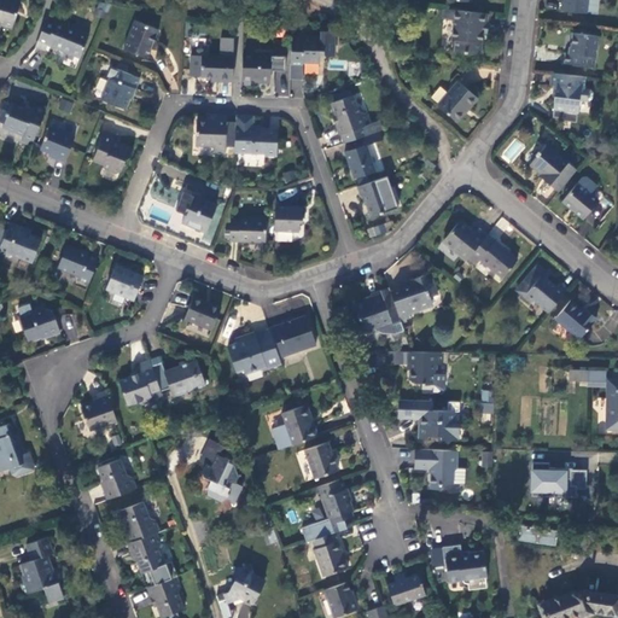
[(0,0),(0,22),(1,27),(11,29),(18,0),(0,0)]
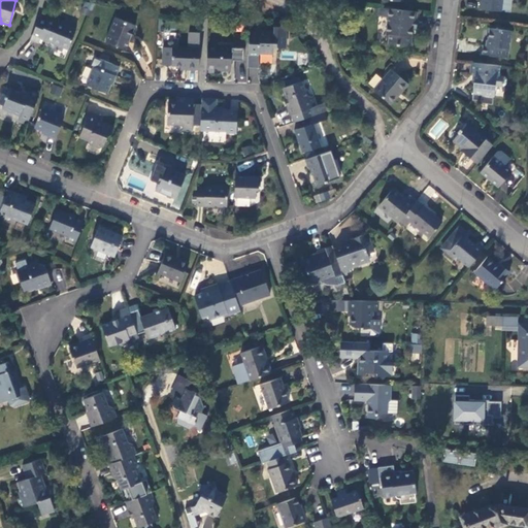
[(482,0),(481,8),(503,11),(503,10),(512,12),(513,0),(482,0)]
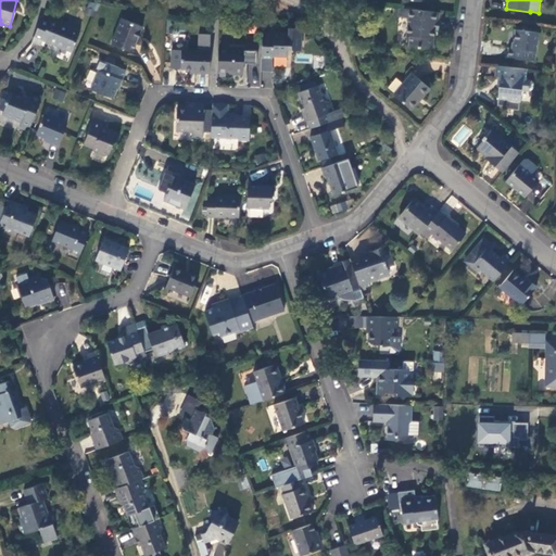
[(439,10),(401,5),(400,14),(408,15),(407,32),(411,33),(408,43),(431,45),(434,26),(432,25),(433,17),(438,19),(439,10)]
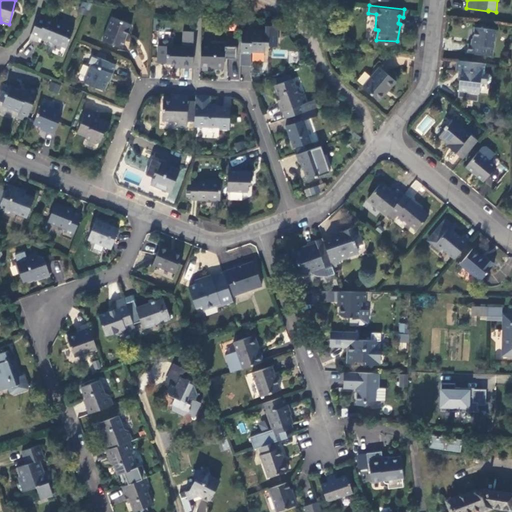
[(37,15),(28,39),(35,42),(37,37),(64,48),(72,30),(37,15)]
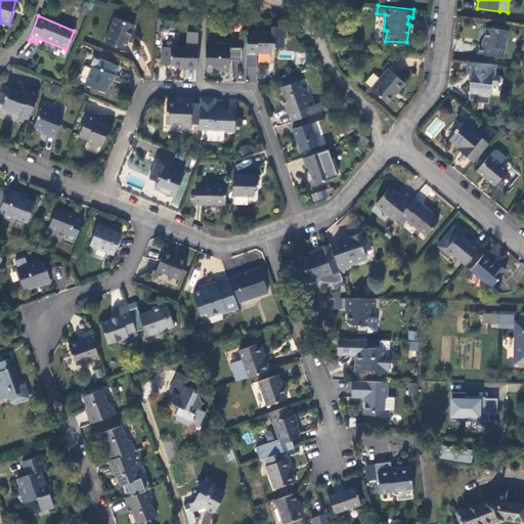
[(122,50),(126,41),(128,34),(132,26),(112,17),(101,42),(122,50)]
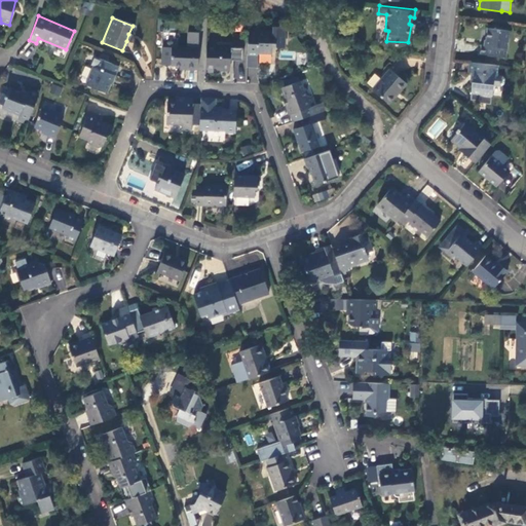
[(249,31),(248,54),(258,54),(258,52),(272,53),(273,43),(286,44),(286,32),(283,32),(283,27),(273,26),(273,32),(249,31)]
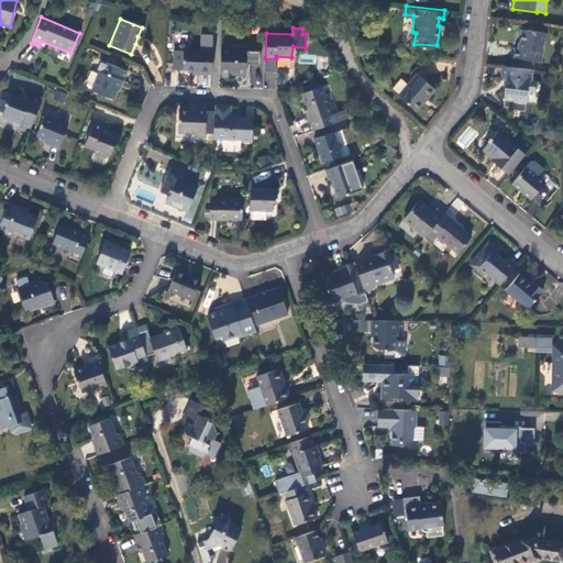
[(522,29),(521,42),(520,47),(518,46),(516,46),(515,57),(543,61),(547,32),(522,29)]
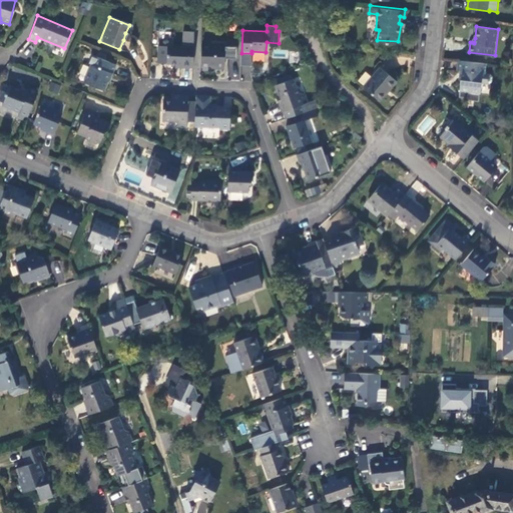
[(178,66),(190,66),(191,45),(155,44),(154,61),(173,62),(173,65),(178,65),(178,66)]
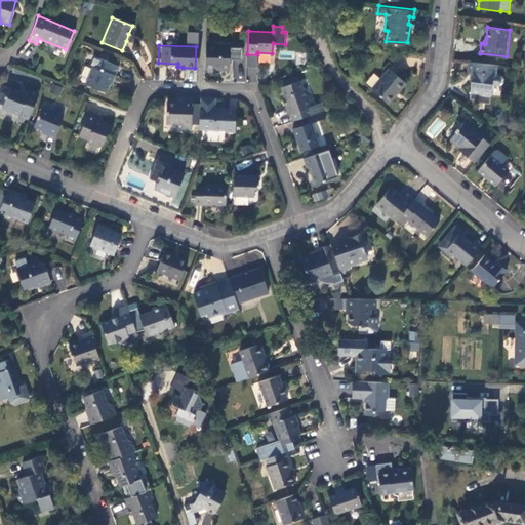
[(205,48),(204,69),(229,70),(229,62),(241,62),(241,49),(205,48)]
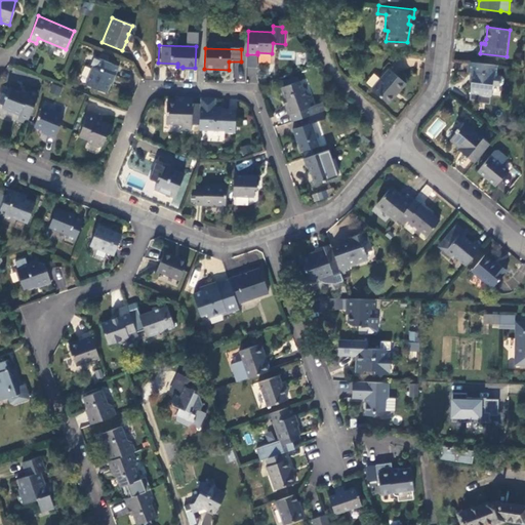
[(115,67),(91,56),(88,66),(91,67),(84,84),(104,92),(110,76),(111,76),(115,67)]
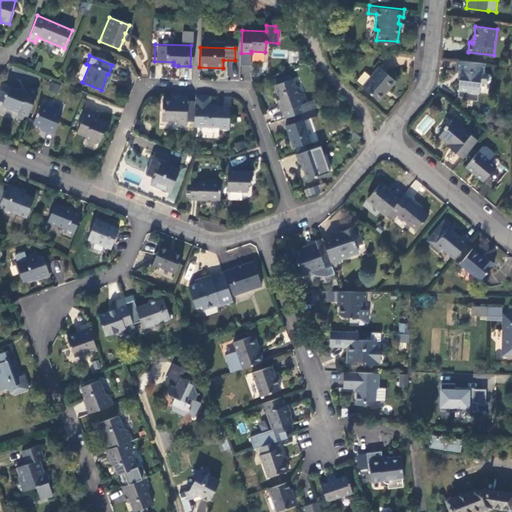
[(484,62),(459,59),(457,69),(460,70),(457,94),(467,95),(466,98),(476,99),(478,83),(479,72),(483,72),(484,62)]
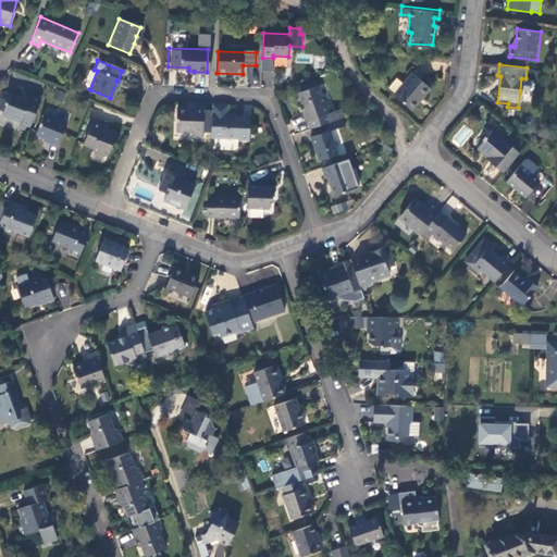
[(431,87),(412,73),(394,95),(411,108),(422,95),(423,96),(431,87)]
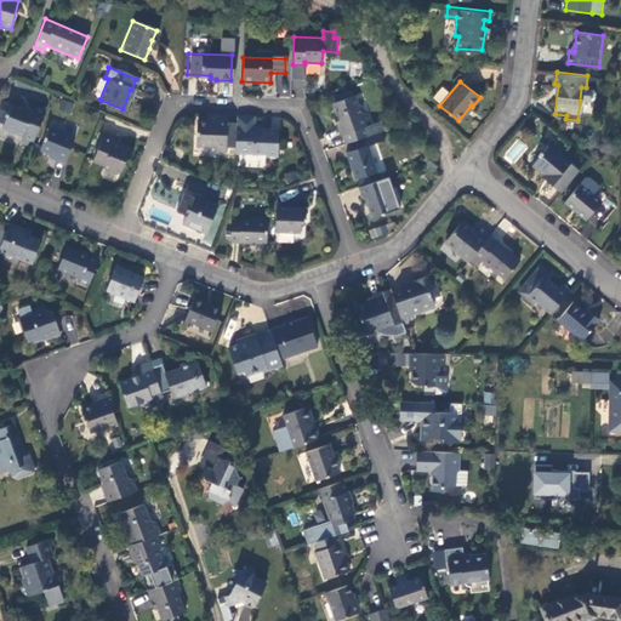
[(432,98),(439,103),(449,92),(443,86),(432,98)]
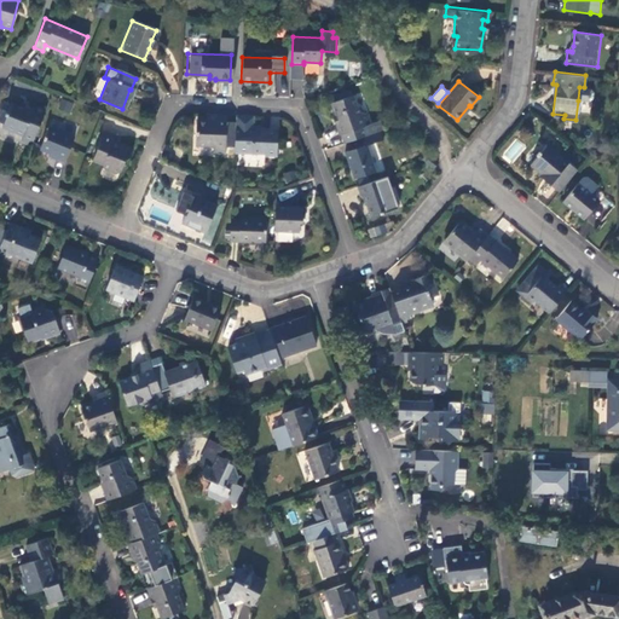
[(579,87),(578,100),(586,103),(591,99),(591,91),(589,88),(584,87),(579,87)]
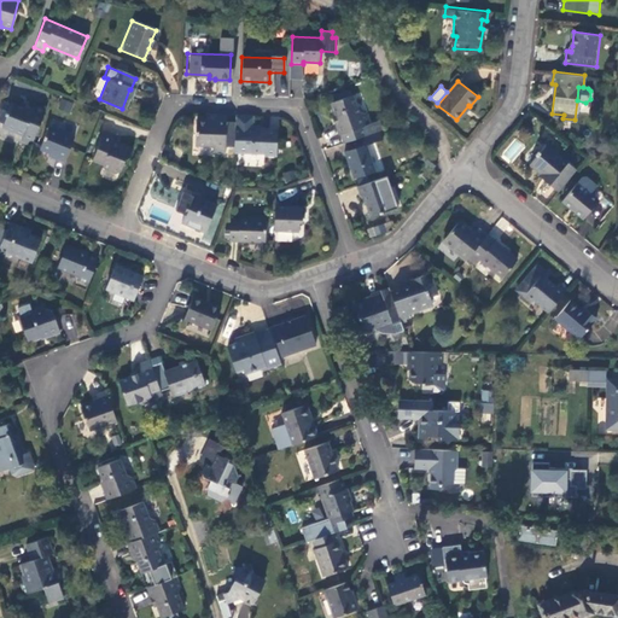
[(378,122),(369,124),(366,114),(359,110),(354,95),(332,104),(338,124),(337,126),(340,134),(343,133),(345,143),(348,141),(380,130),(378,122)]
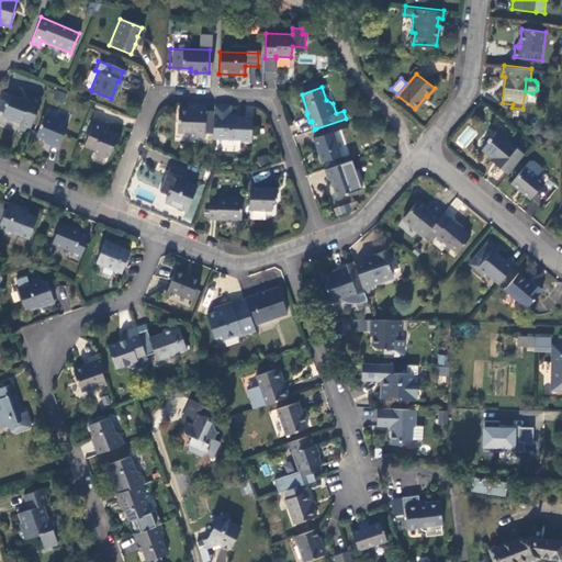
[(53,99),(63,101),(66,92),(56,90),(53,99)]
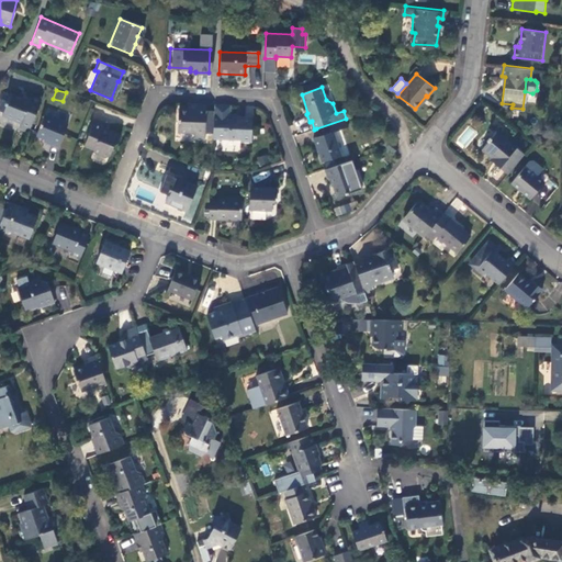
[(19,128),(29,133),(41,100),(32,97),(30,101),(9,92),(6,98),(4,104),(2,111),(1,114),(4,115),(4,119),(8,120),(11,117),(22,122),(19,128)]
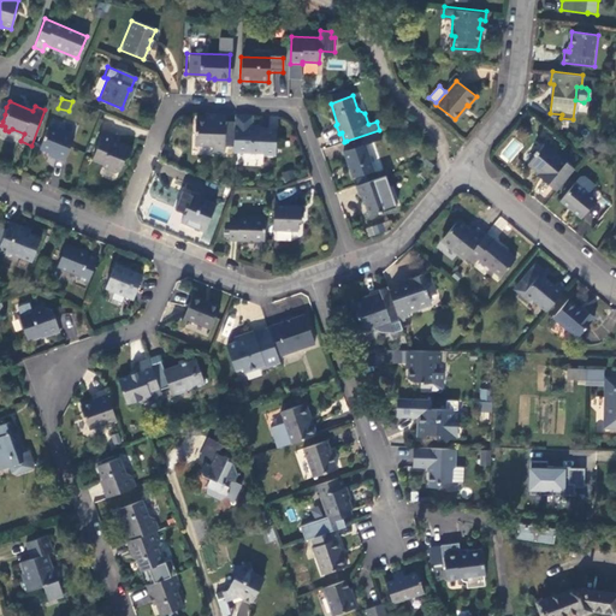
[(226,116),(214,116),(215,120),(195,120),(195,144),(214,146),(214,152),(224,152),(225,144),(234,144),(235,120),(225,120),(226,116)]
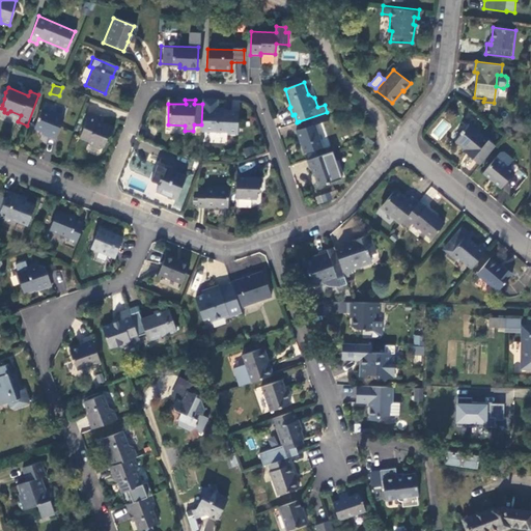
[(201,124),(200,131),(227,132),(227,133),(236,134),(238,111),(223,110),(223,111),(216,111),(217,109),(211,109),(211,102),(202,102),(202,104),(201,124)]
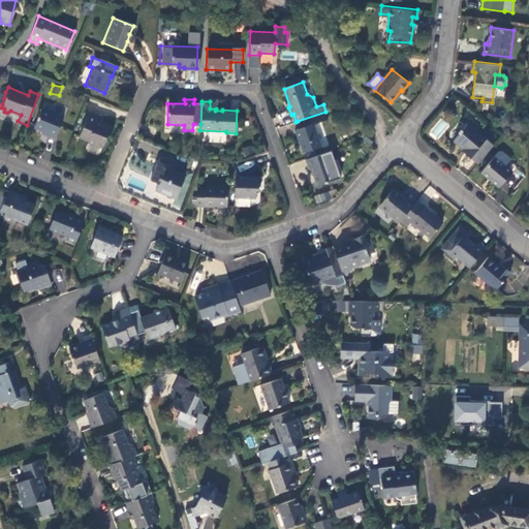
[(34,127),(41,130),(48,132),(47,136),(54,138),(62,116),(40,107),(34,127)]
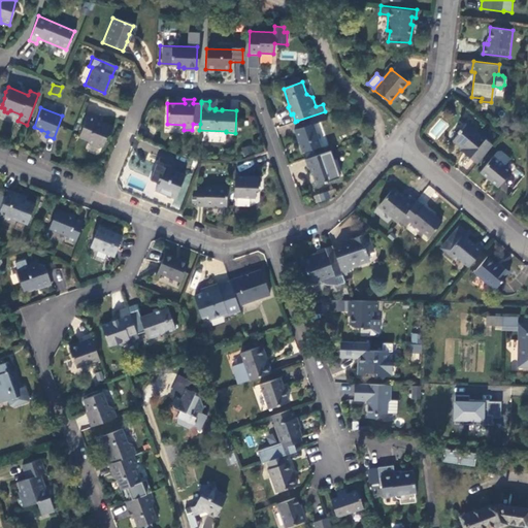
[(325,111),(297,121),(300,129),(296,131),(303,152),(321,144),(314,124),(328,120),(325,111)]
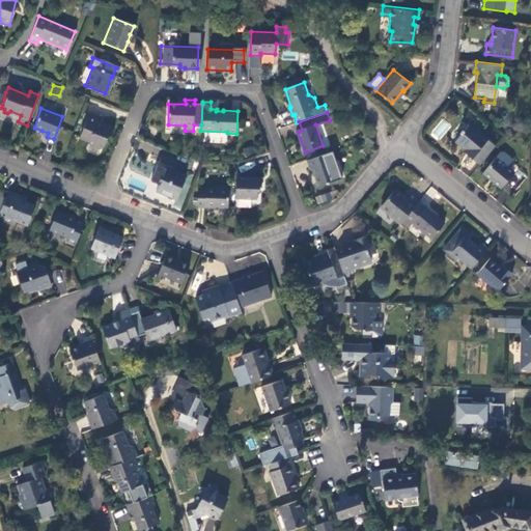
[(88,114),(79,139),(85,142),(88,145),(99,149),(104,147),(108,138),(111,135),(113,129),(95,121),(98,117),(88,114)]
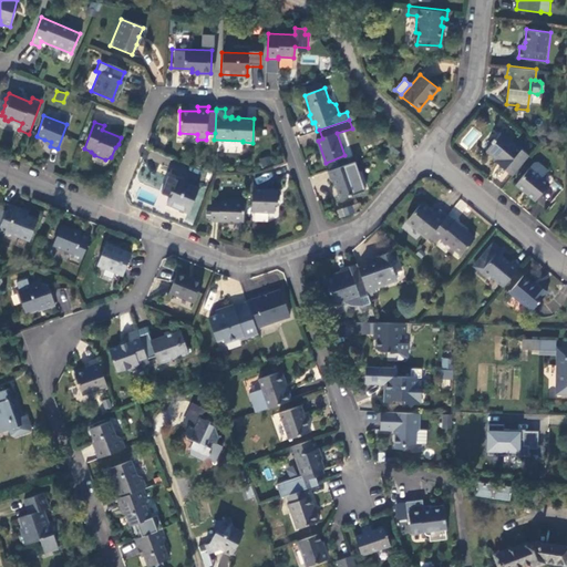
[(502,165),(513,174),(529,154),(502,132),(486,150),(497,157),(503,163),(502,165)]
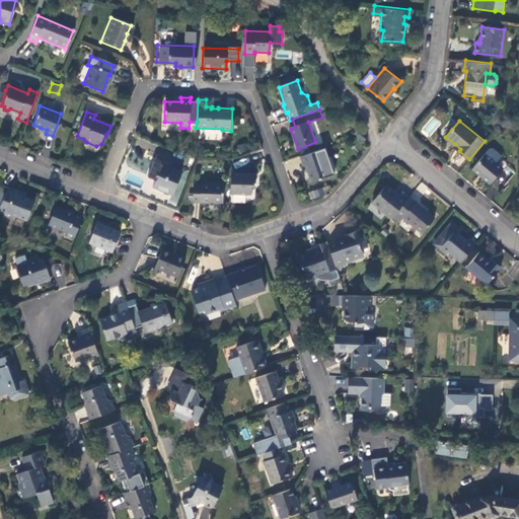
[(362,130),(358,135),(364,140),(369,136),(362,130)]
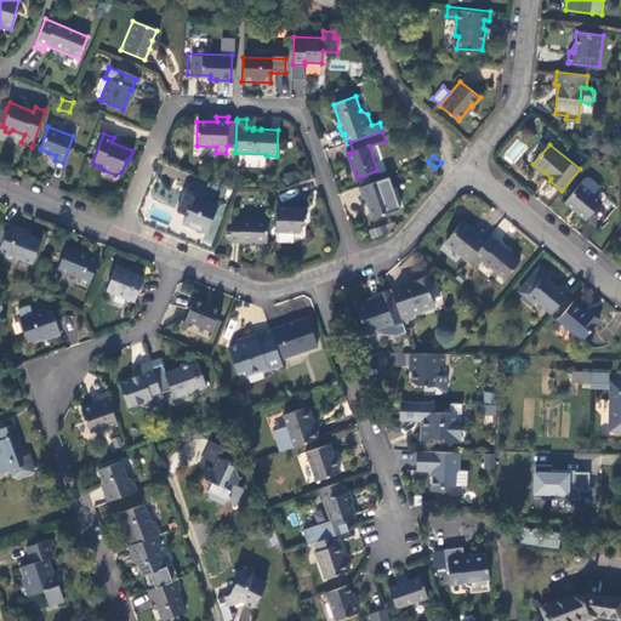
[(385,178),(360,187),(364,195),(366,195),(374,217),(400,209),(397,197),(392,199),(385,178)]
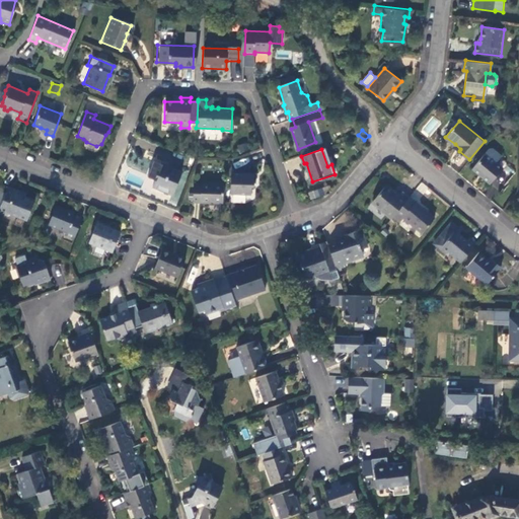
[(502,167),(485,153),(473,166),(479,171),(478,173),(490,181),(502,167)]
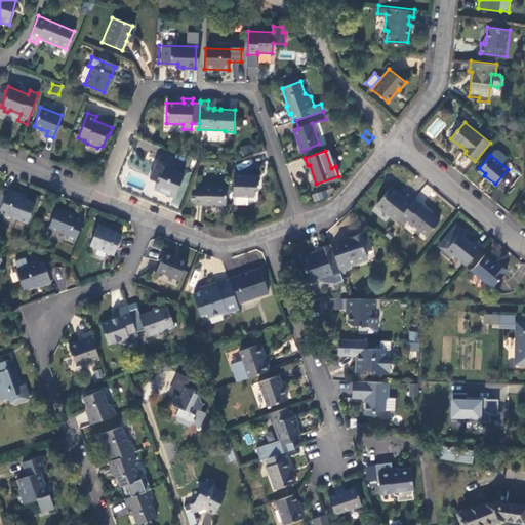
[(185,173),(157,162),(150,178),(158,182),(156,188),(166,192),(167,190),(175,193),(174,196),(176,197),(177,194),(176,193),(185,173)]
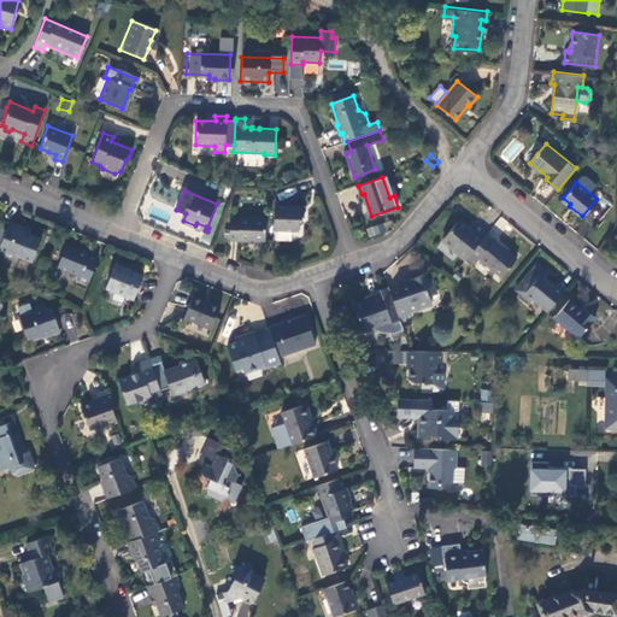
[(275,206),(275,230),(299,230),(299,223),(303,221),(303,206),(275,206)]
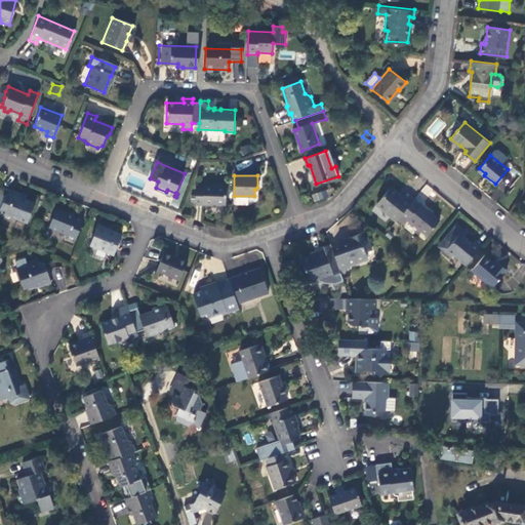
[(499,184),(505,188),(511,179),(506,175),(499,184)]
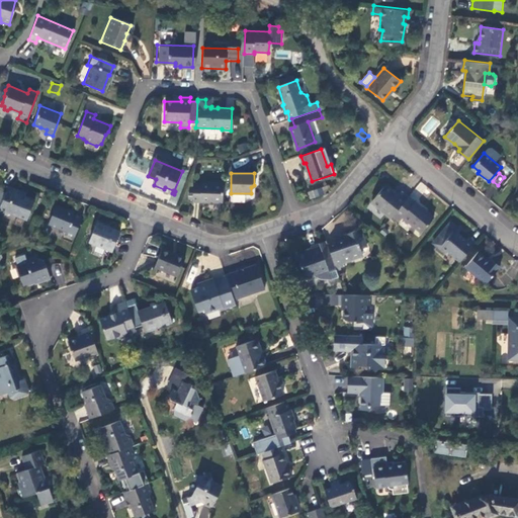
[(224,202),(224,183),(201,183),(201,184),(194,184),(194,203),(224,202)]
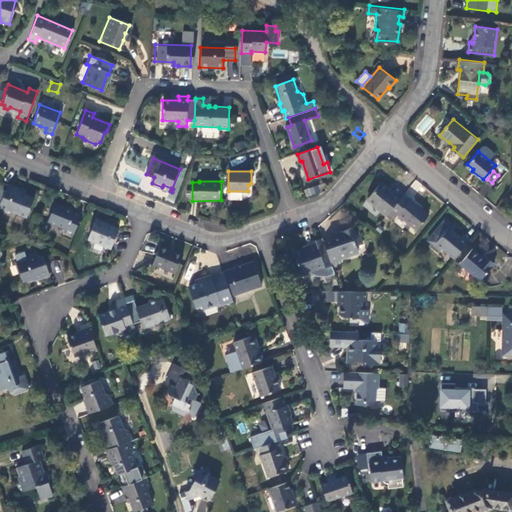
[(389,211),(404,193),(397,187),(393,192),(381,182),(368,197),(387,213),(389,211)]
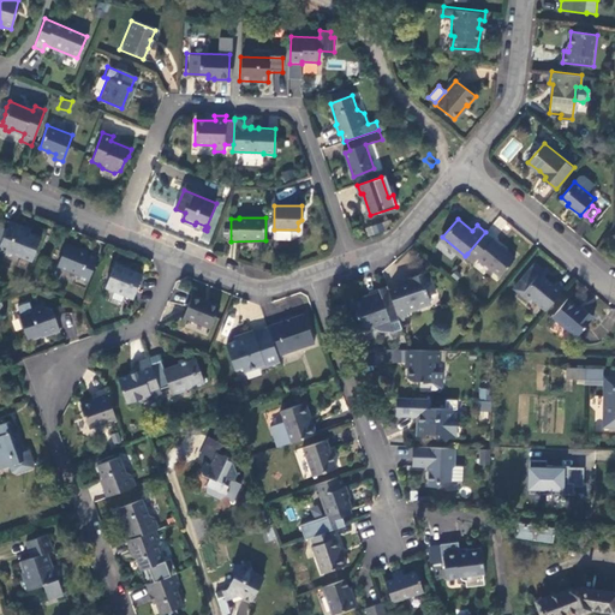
[(6,230),(0,226),(0,252),(7,255),(13,254),(31,261),(41,239),(25,232),(27,228),(10,221),(6,230)]
